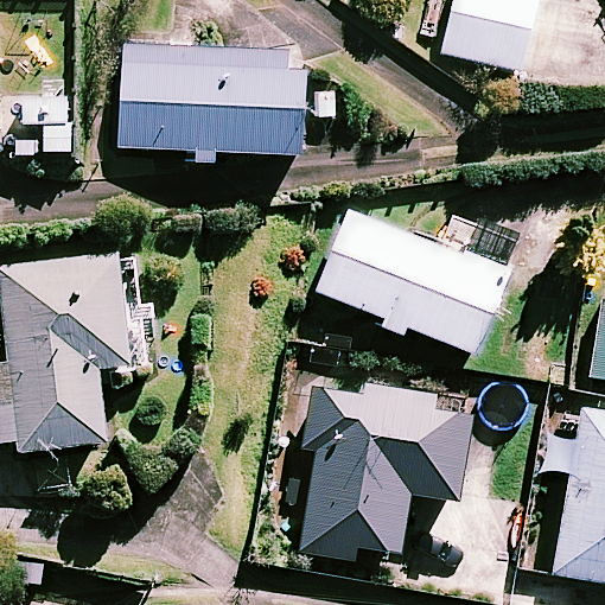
[(453,0),(440,51),(517,71),(535,0),(453,0)]
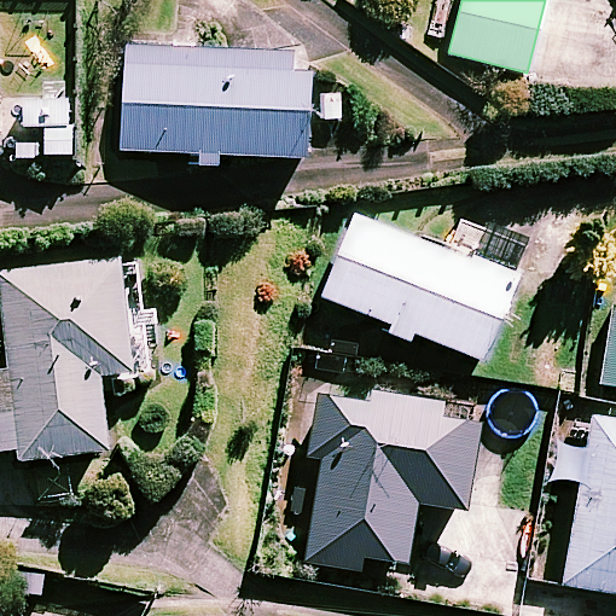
[(125,46),(120,149),(193,152),(192,164),(219,166),(219,154),(304,158),(309,56),(125,46)]
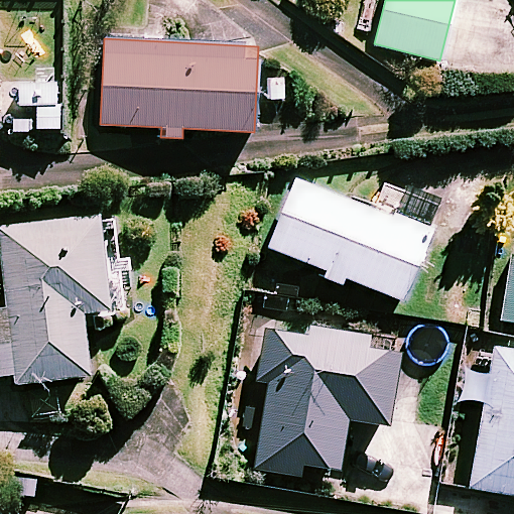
[(55,133),(59,84),(11,80),(7,129),(55,133)]
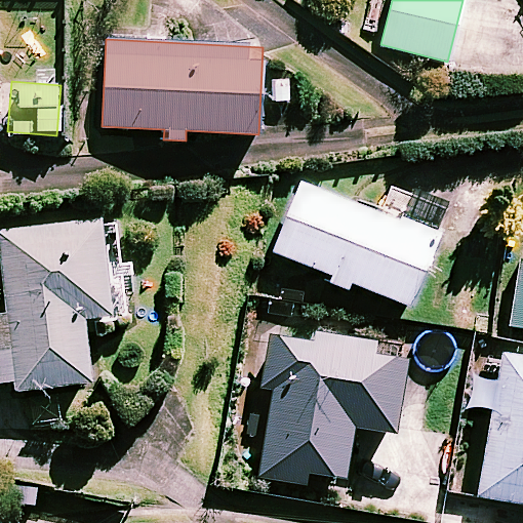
[(346,291),(350,280),(411,303),(437,233),(299,183),(274,252),(330,273),(326,284),(346,291)]
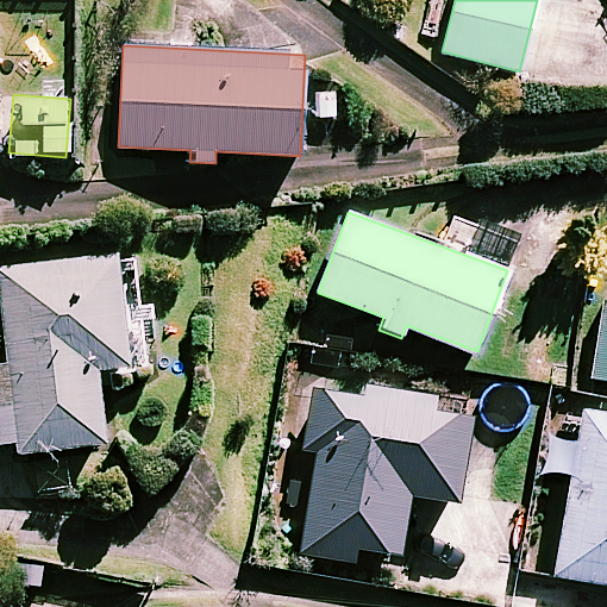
[(0,444),(16,443),(17,450),(104,443),(98,368),(129,365),(120,255),(0,266),(0,294),(7,379),(0,379),(0,444)]
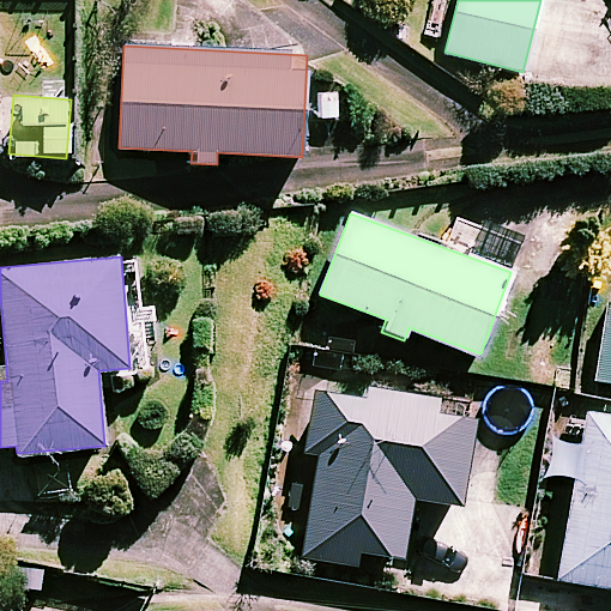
[(610,303),(605,303),(596,380),(610,381),(610,303)]
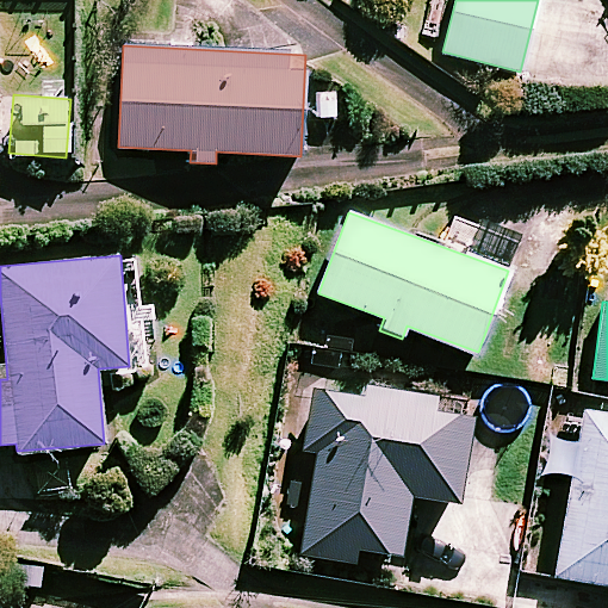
[(459,501),(472,416),(435,410),(438,398),(363,388),(361,397),(310,389),(301,445),(317,447),(302,552),(355,560),(358,547),(402,553),(411,494),(459,501)]
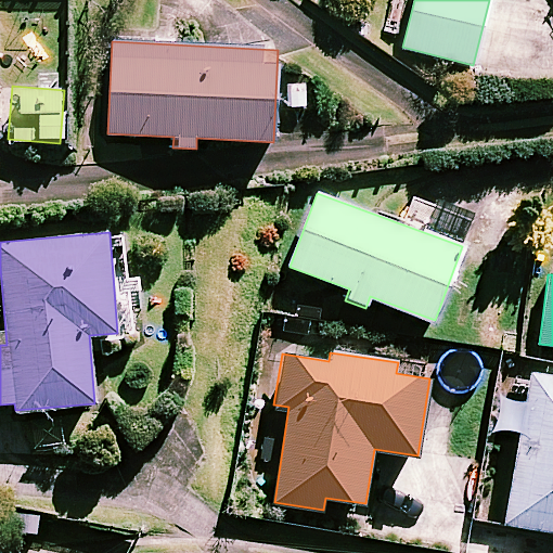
[(552,376),(531,373),(528,389),(513,386),(511,399),(500,397),(494,426),(521,431),(504,523),(552,530),(552,376)]
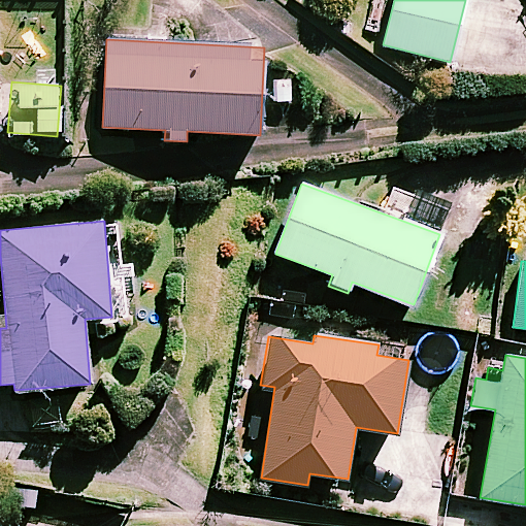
All buildings are outlined.
